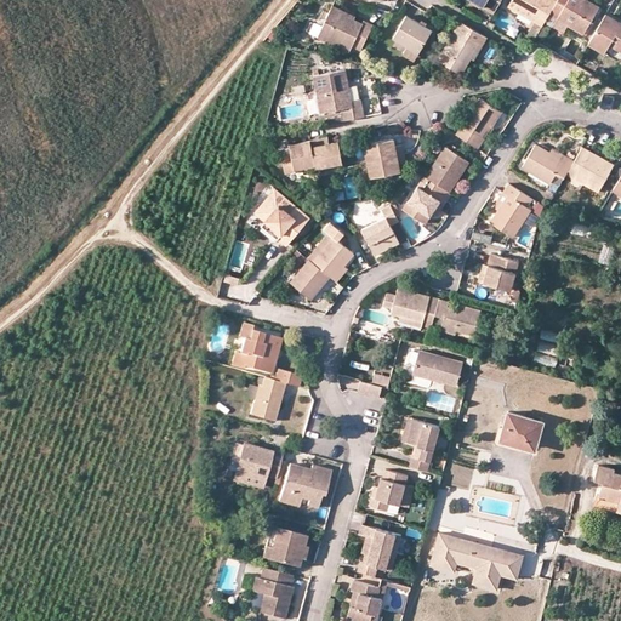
[(473,0),(480,4),(494,12),(500,0),(473,0)]
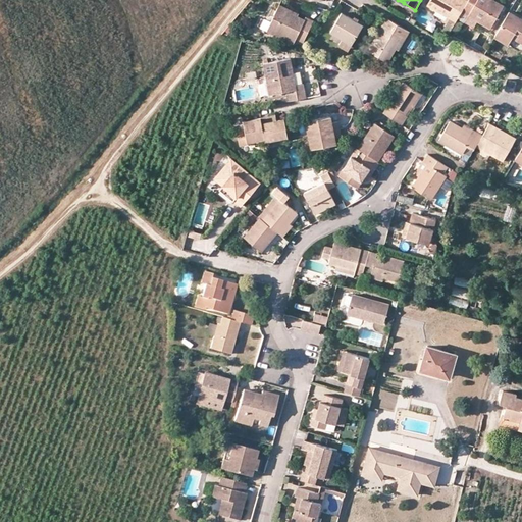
[(465,0),(430,0),(428,5),(456,20),(458,15),(467,1),(465,0)]
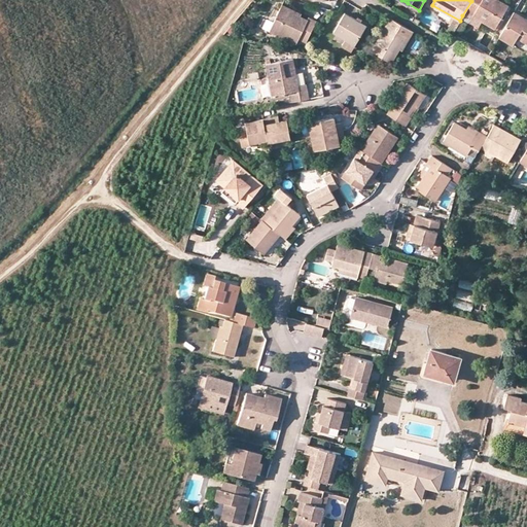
[(470,21),(472,15),(482,21),(494,28),(508,5),(498,0),(471,0),(471,1),(462,15),(470,21)]
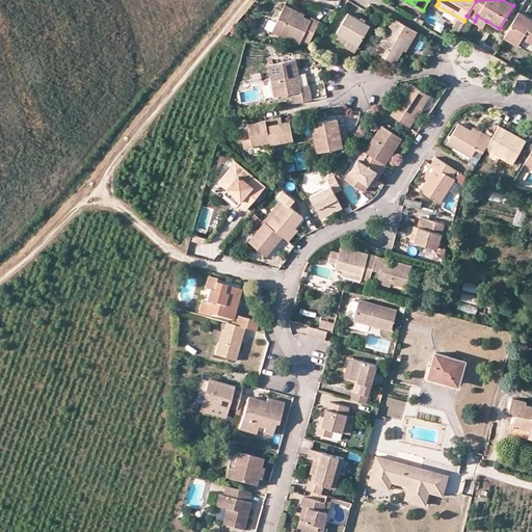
[(311,19),(309,23),(291,14),(293,8),(285,4),(272,31),(299,44),(301,38),(310,43),(320,21),(312,17),(311,19)]
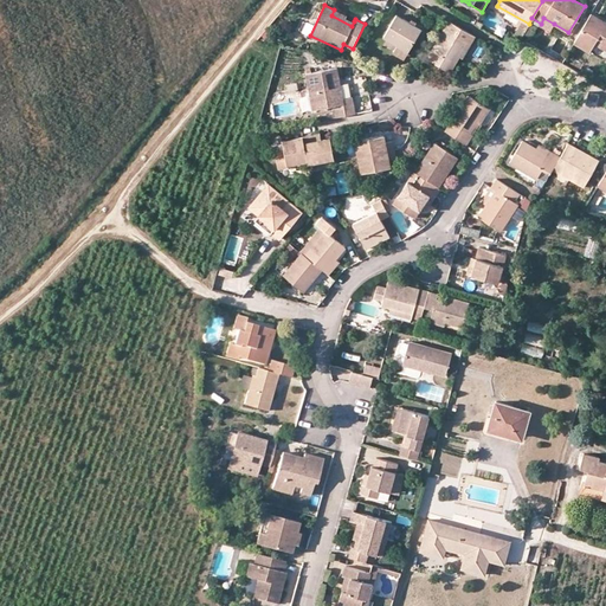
[(346,18),(347,15),(334,10),(331,15),(352,26),(354,21),(346,18)]
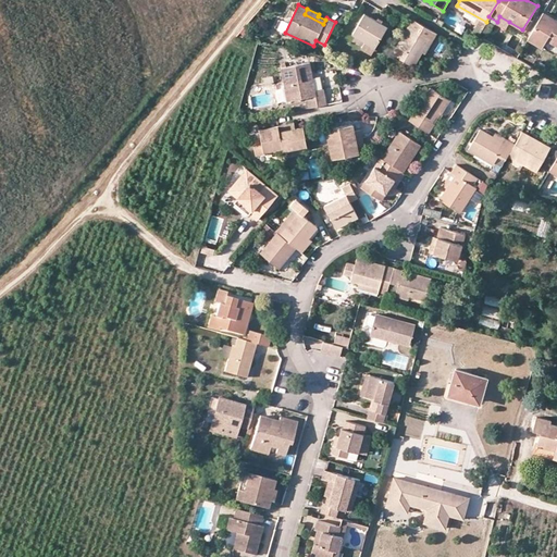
[(542,48),(546,40),(548,36),(556,40),(556,20),(543,12),(528,39),(542,48)]
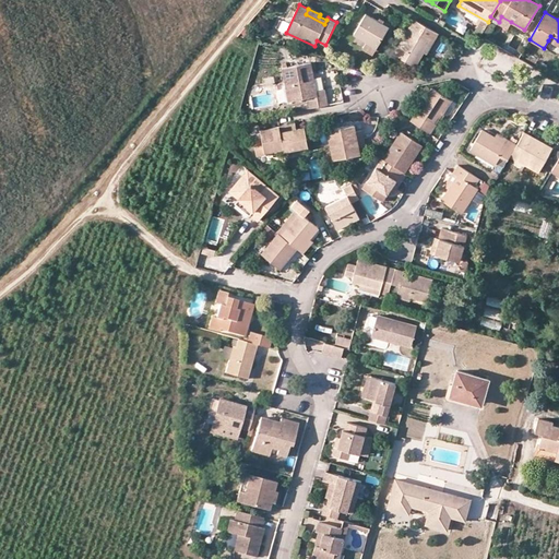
[(389,26),(366,13),(354,34),(367,42),(377,47),(389,26)]
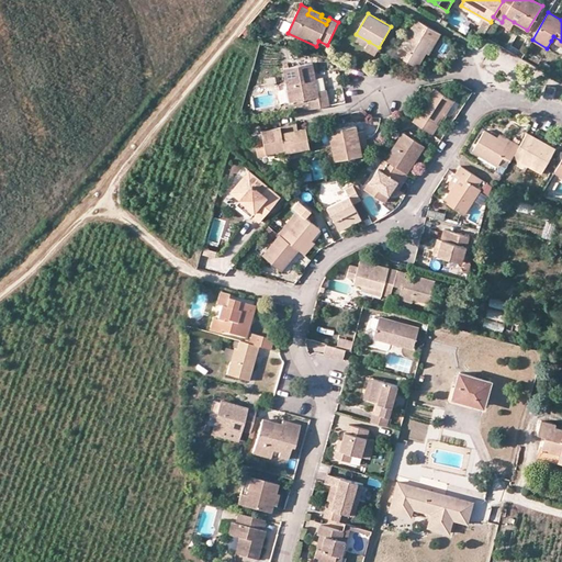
[(512,27),(514,22),(504,17),(502,22),(512,27)]
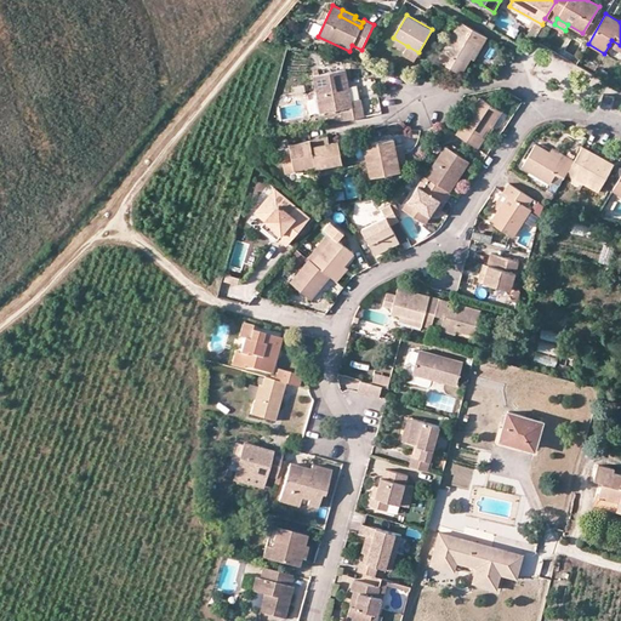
[(461,74),(471,57),(478,44),(482,45),(486,36),(460,21),(443,50),(451,56),(446,64),(461,74)]
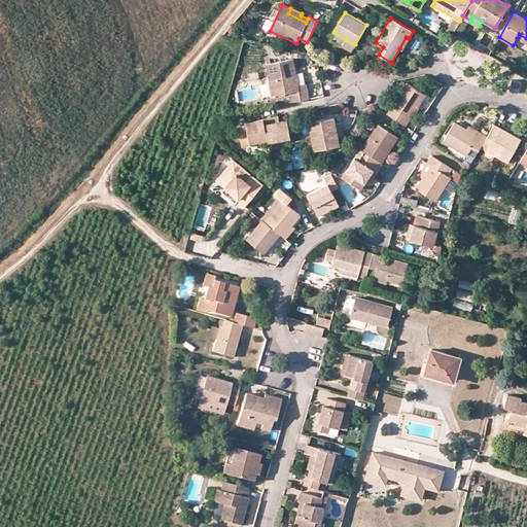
[(526,38),(519,34),(517,38),(526,43),(526,38)]
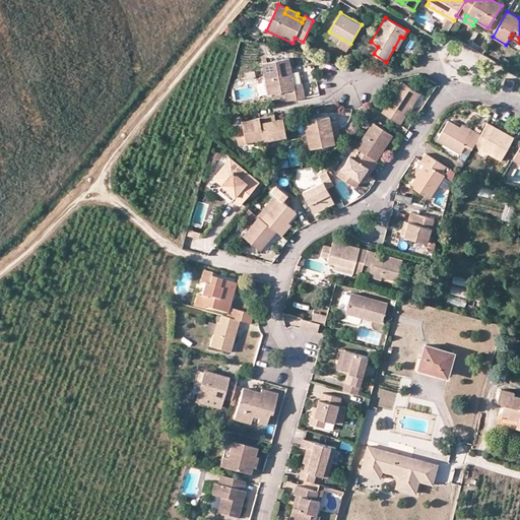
[(403,38),(400,37),(394,48),(397,50),(403,38)]
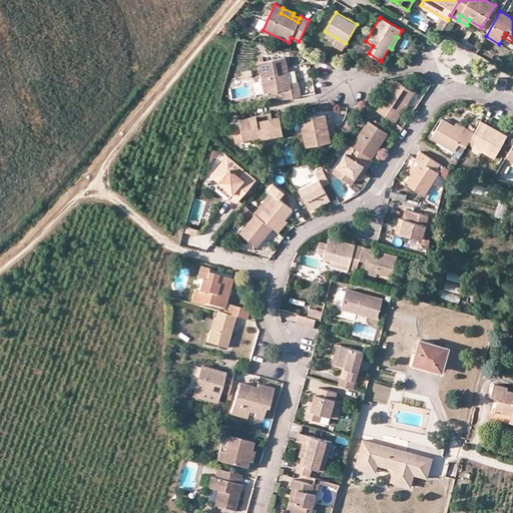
[(342,48),(346,43),(337,38),(333,43),(342,48)]
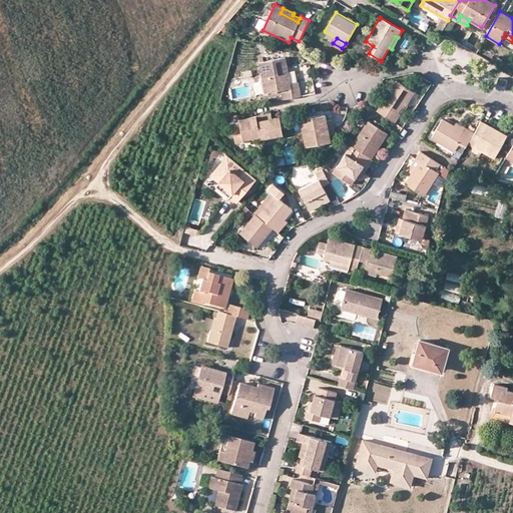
[(259,61),(265,91),(283,88),(285,95),(285,98),(302,95),(299,81),(290,82),(285,56),(259,61)]
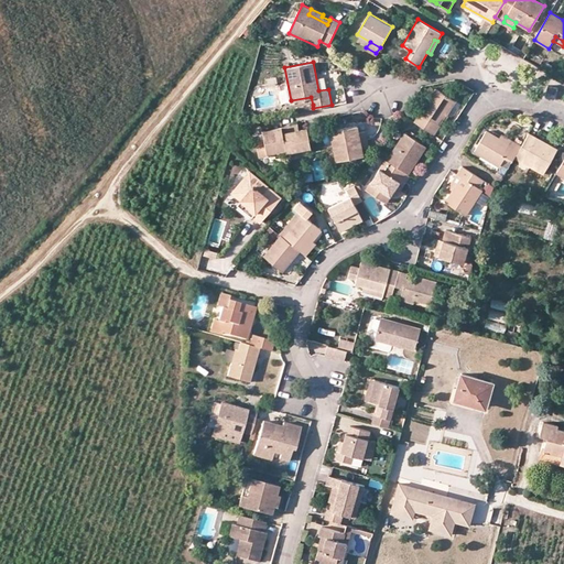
[(557,88),(548,86),(545,97),(555,98),(557,88)]
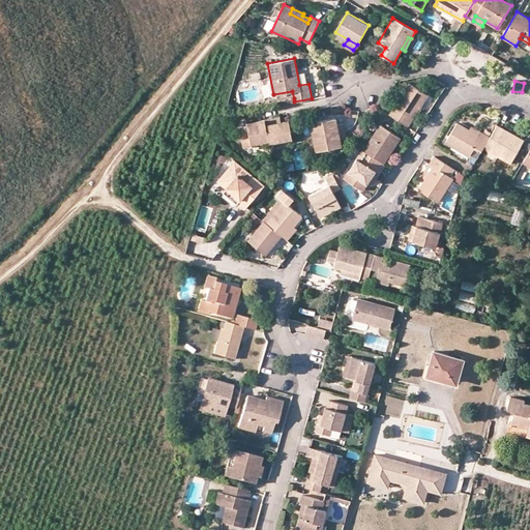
[(414,116),(412,115),(415,110),(417,111),(428,94),(411,84),(396,105),(395,105),(389,113),(408,125),(414,116)]
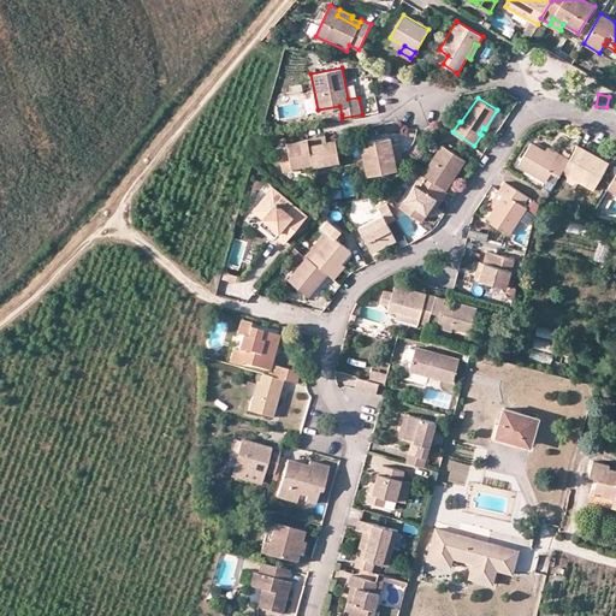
[(497,110),(485,129),(489,131),(501,112),(497,110)]
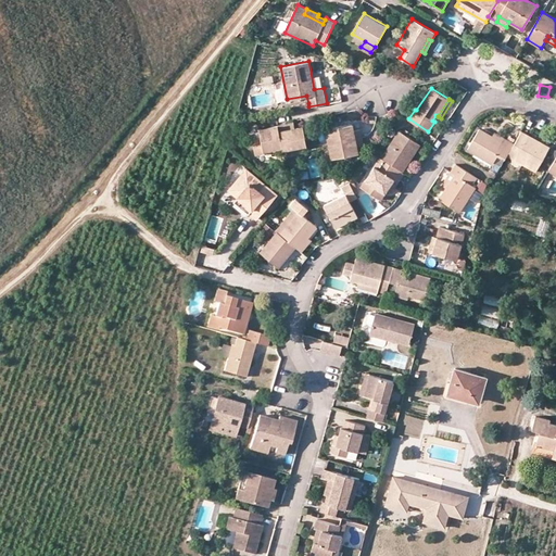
[(396,112),(402,115),(406,109),(401,105),(396,112)]
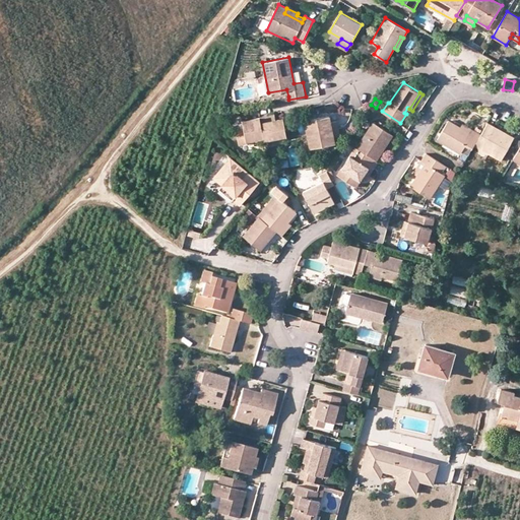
[(286,136),(282,118),(274,120),(273,115),(259,118),(263,138),(264,141),(286,136)]
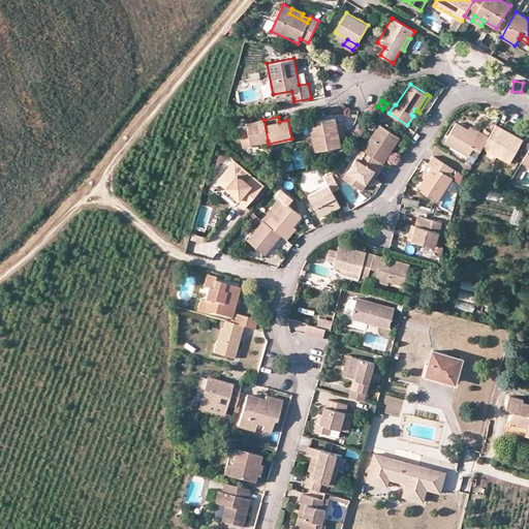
[(335,117),(310,122),(313,136),(344,130),(343,123),(336,124),(335,117)]
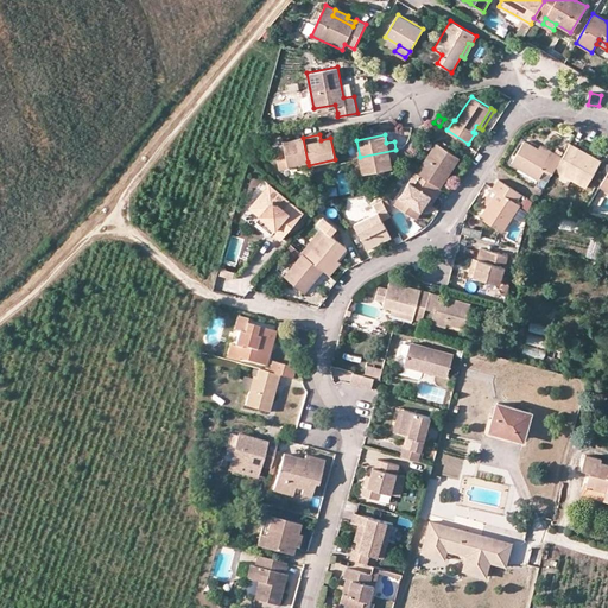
[(308,162),(303,138),(283,143),(285,152),(276,154),(279,171),(289,169),(289,165),(308,162)]
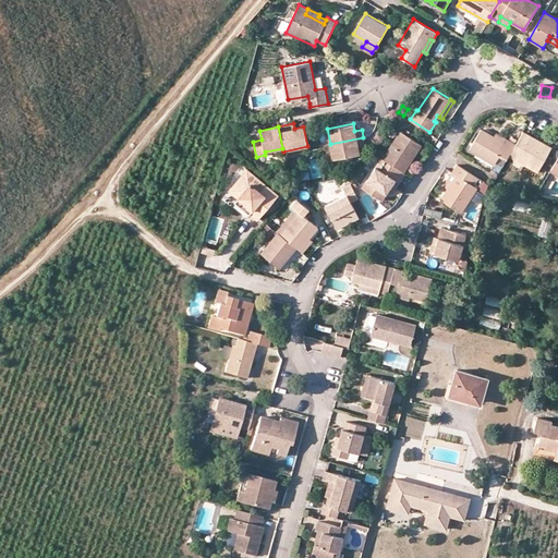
[(506,143),(493,136),(482,129),(470,149),(495,164),(499,156),(506,160),(509,156),(514,144),(507,140),(506,143)]
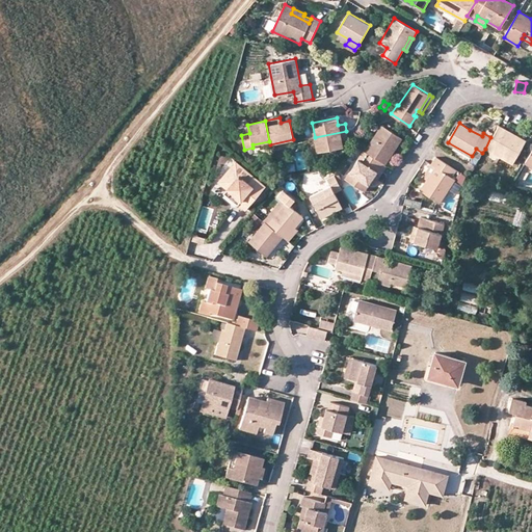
[(490,137),(485,149),(512,163),(526,140),(516,135),(514,137),(505,132),(506,129),(499,124),(499,125),(490,137)]
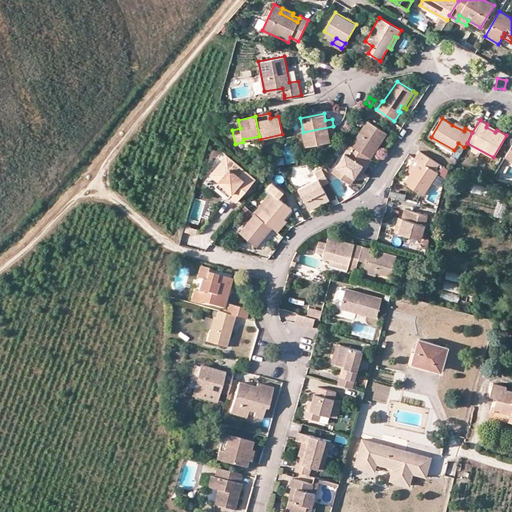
[(375,152),(372,150),(376,144),(379,145),(387,133),(368,120),(352,145),(371,158),(375,152)]
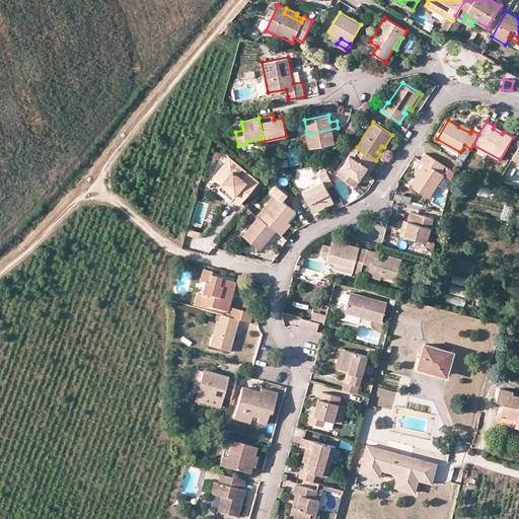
[(470,133),(471,130),(461,124),(458,127),(470,133)]
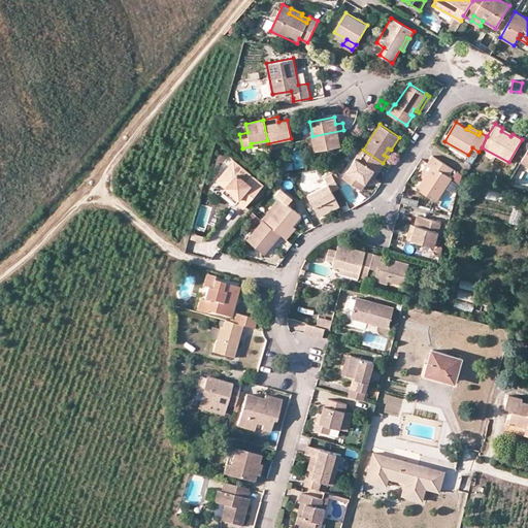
[(510,136),(513,134),(502,128),(501,131),(510,136)]
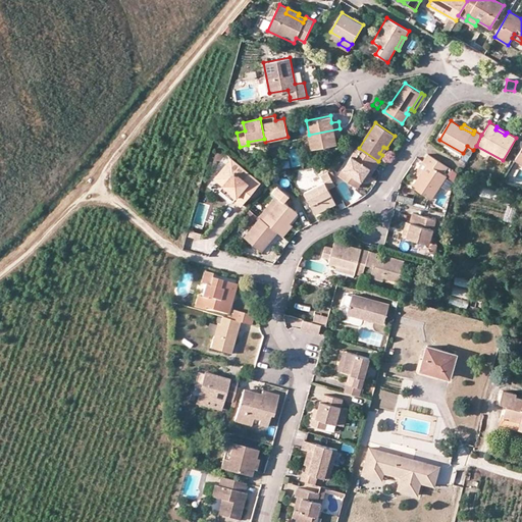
[(340,128),(309,135),(312,148),(335,143),(334,138),(341,136),(340,128)]
